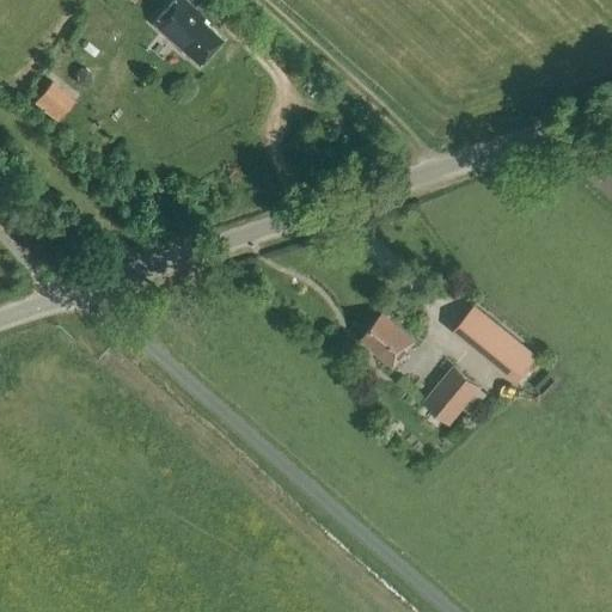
[(197,66),(222,38),(200,22),(203,18),(182,0),(176,0),(153,26),(197,66)]
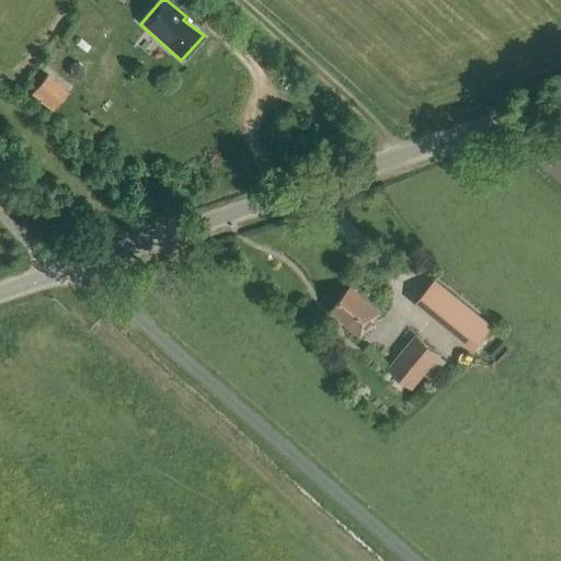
[(79,79),(82,75),(82,67),(78,64),(71,64),(73,79),(79,79)]
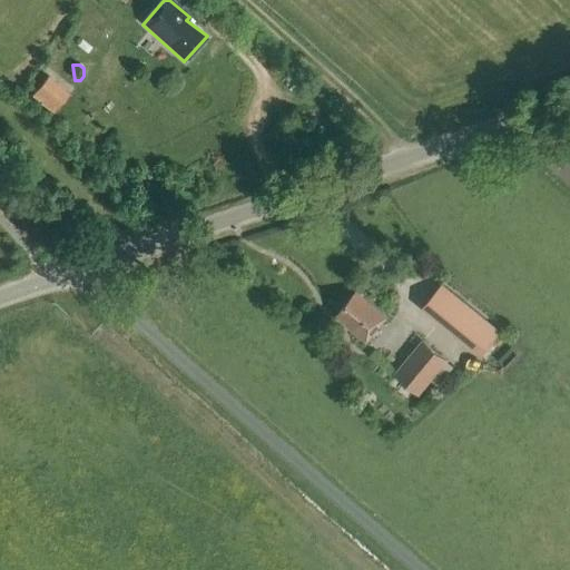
[(59,71),(40,90),(60,110),(79,91),(59,71)]
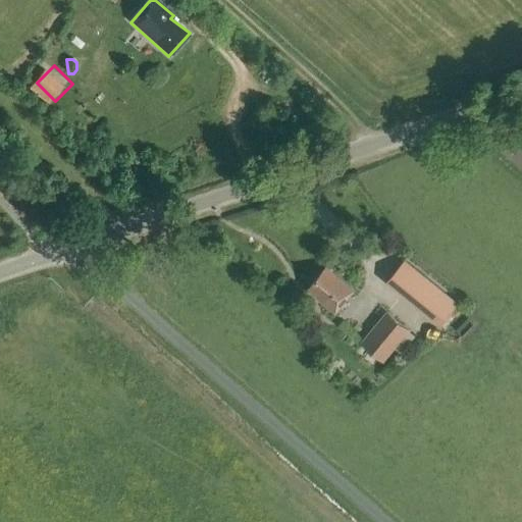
[(404,260),(385,281),(438,326),(457,305),(404,260)]
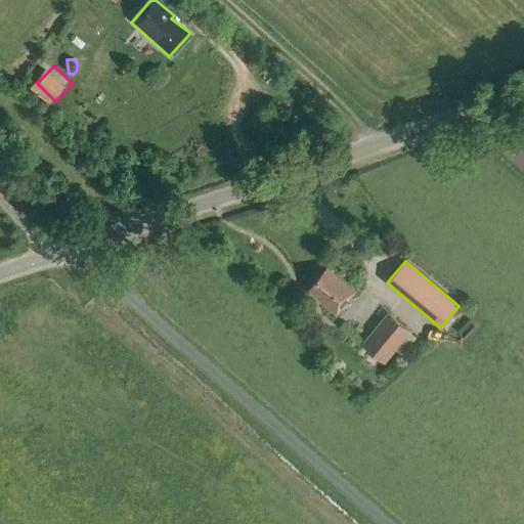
[(338,314),(356,292),(329,269),(310,291),(338,314)]
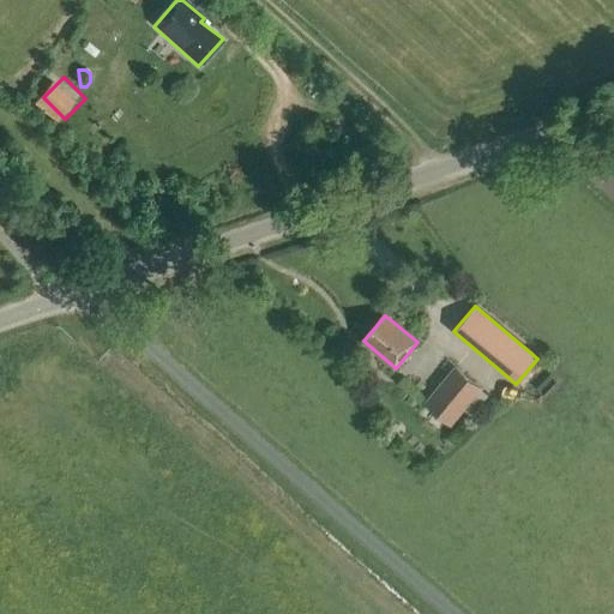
[(451,426),(482,390),(456,367),(425,404),(451,426)]
